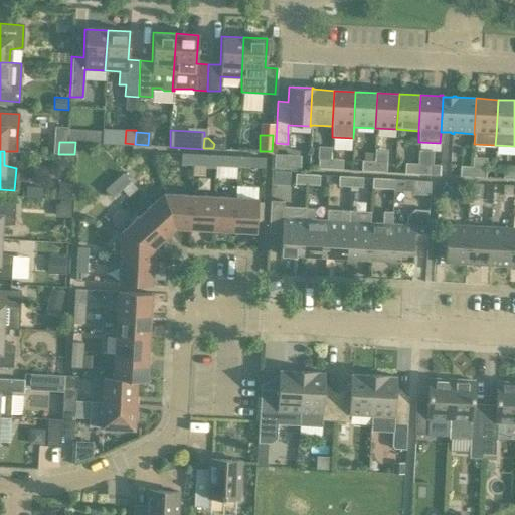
[(181,164),(198,165),(199,154),(182,153),(181,164)]
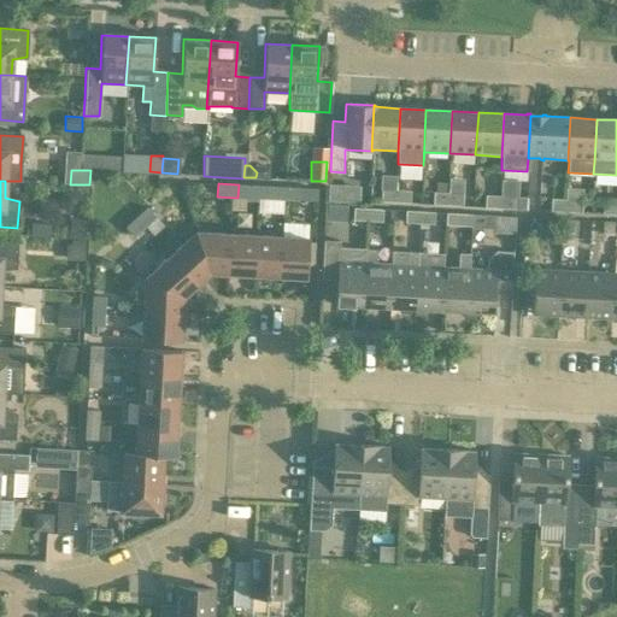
[(239,184),(238,198),(262,199),(263,186),(239,184)]
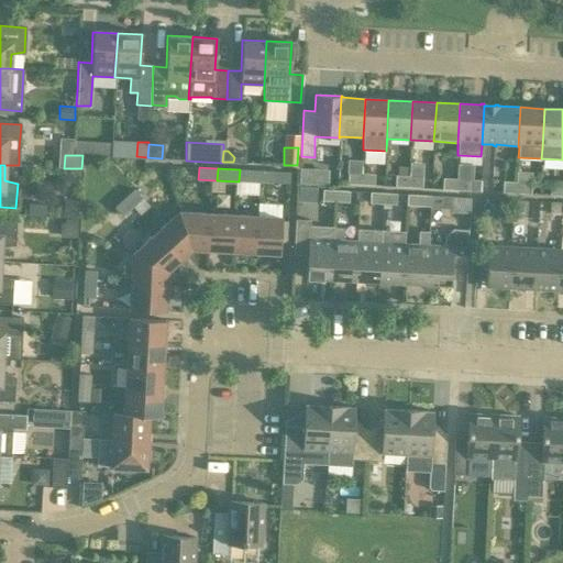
[(304,168),(304,180),(330,181),(330,169),(304,168)]
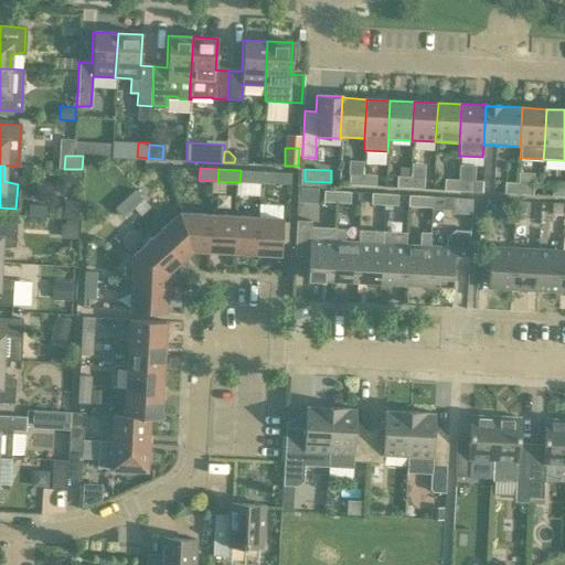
[(240,182),(262,183),(263,171),(241,170),(240,182)]
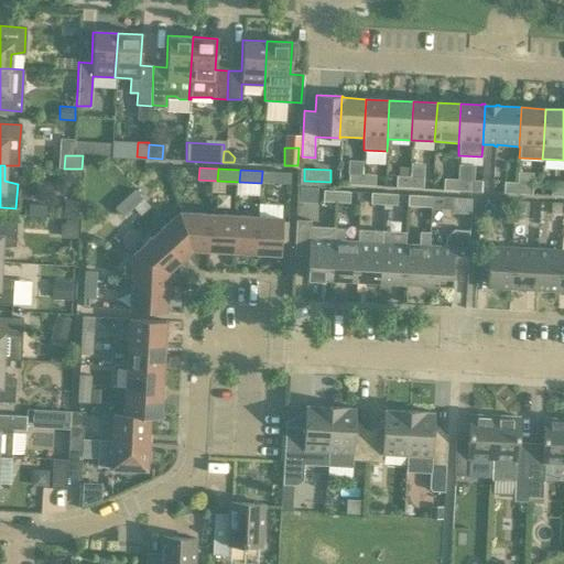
[(262,171),(261,183),(272,183),(273,171),(262,171)]
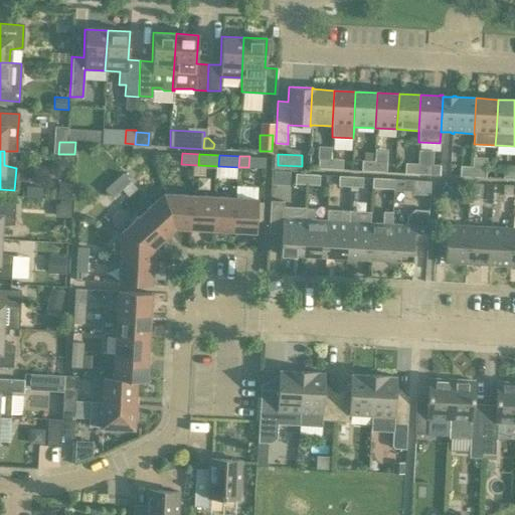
[(329,168),(330,158),(319,158),(318,168),(329,168)]
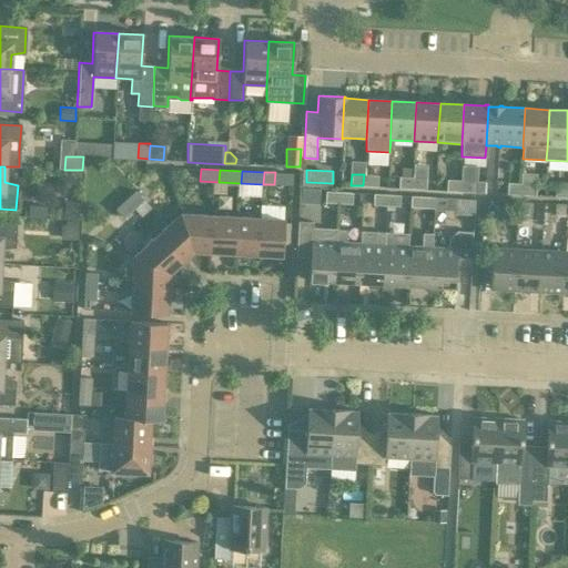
[(364,174),(363,185),(377,186),(377,175),(375,175),(364,174)]
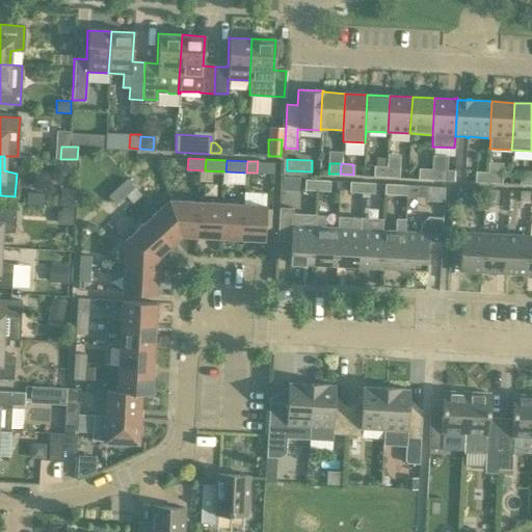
[(384,177),(386,166),(374,165),(373,176),(384,177)]
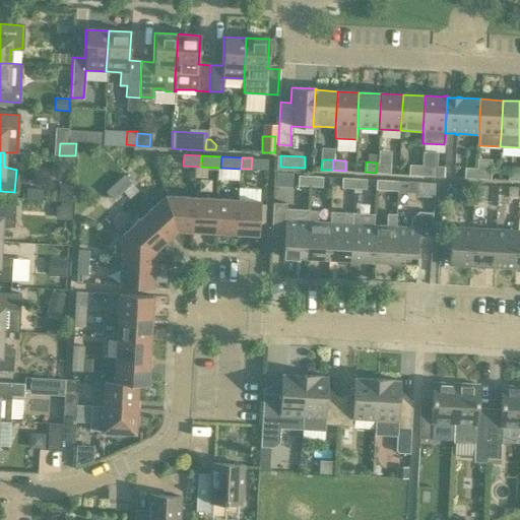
[(377,163),(376,173),(389,174),(390,163),(377,163)]
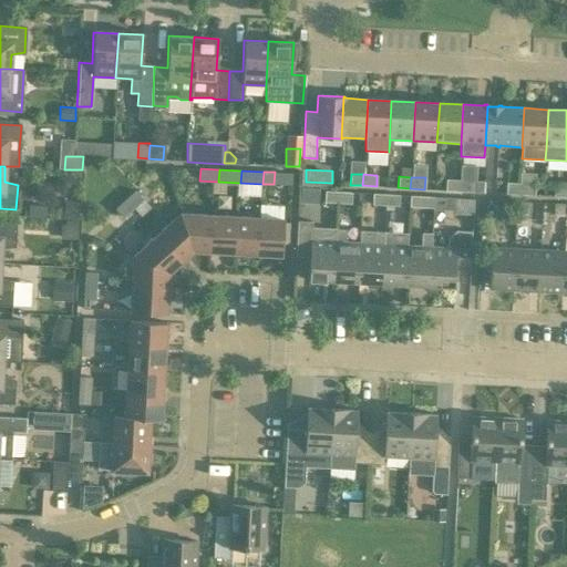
[(457,191),(459,179),(446,179),(445,191),(457,191)]
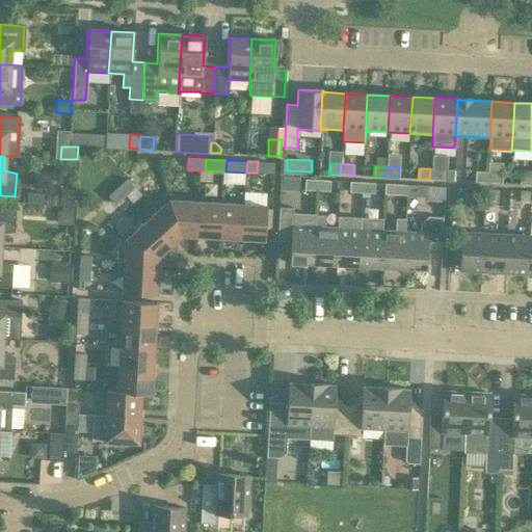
[(430,168),(429,179),(443,180),(444,169),(430,168)]
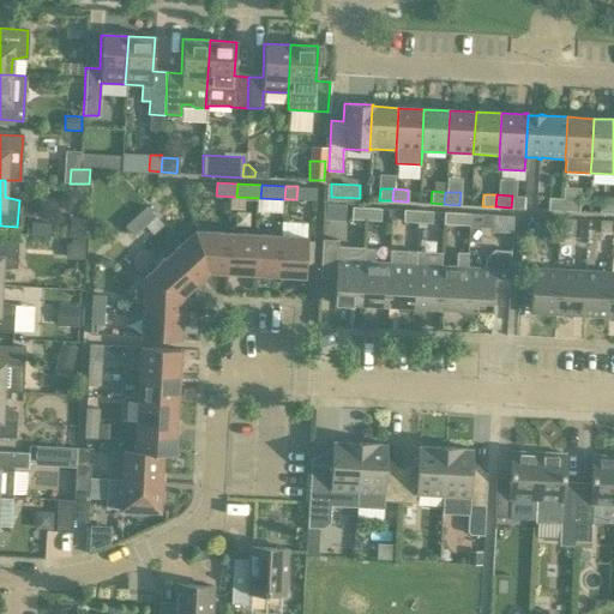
[(563,210),(563,198),(549,198),(548,210),(563,210)]
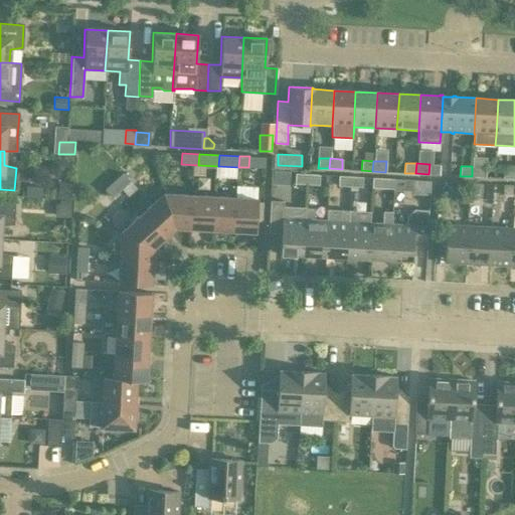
[(472,166),(472,176),(484,177),(484,167),(472,166)]
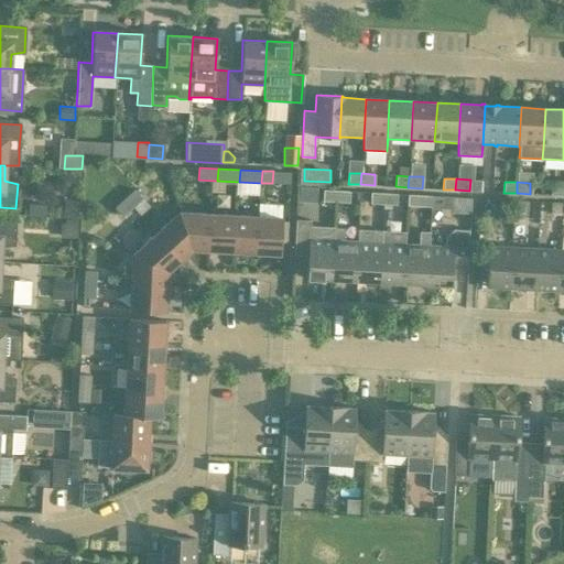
[(563,196),(563,187),(563,184),(551,184),(551,195),(563,196)]
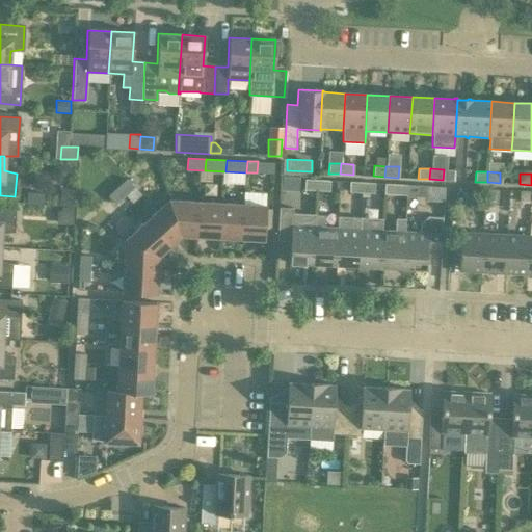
[(285,189),(302,188),(301,175),(285,176),(285,189)]
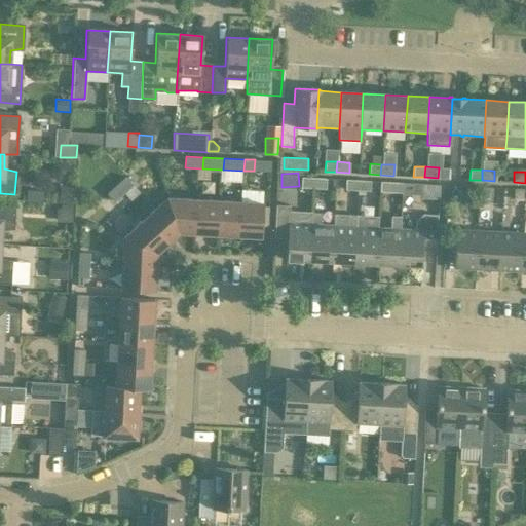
[(116,184),(124,193),(134,185),(125,176),(116,184)]
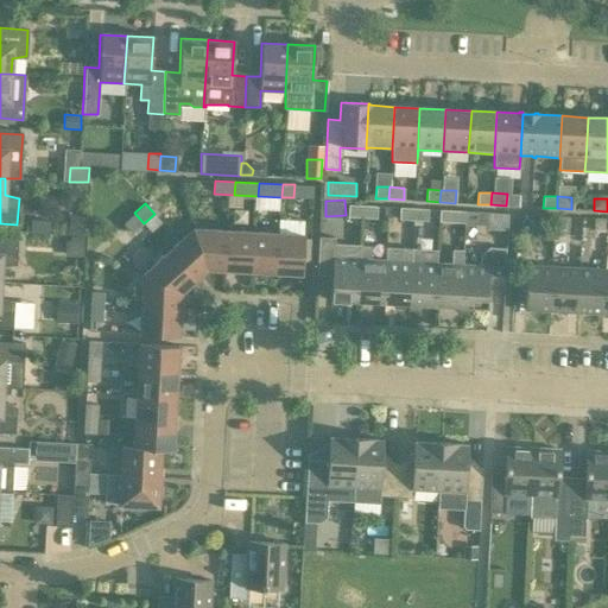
[(361,217),(361,206),(349,204),(348,216),(361,217)]
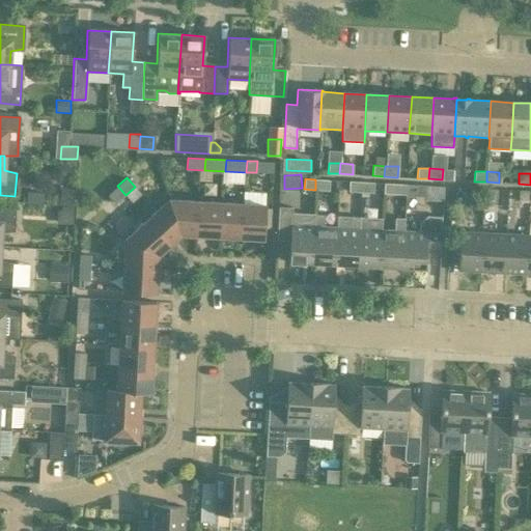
[(315,179),(315,190),(329,191),(330,180),(315,179)]
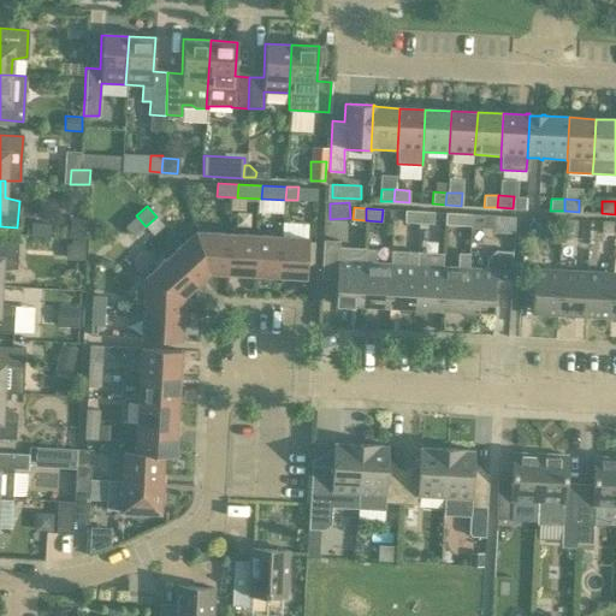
[(418,223),(419,211),(406,209),(404,223),(418,223)]
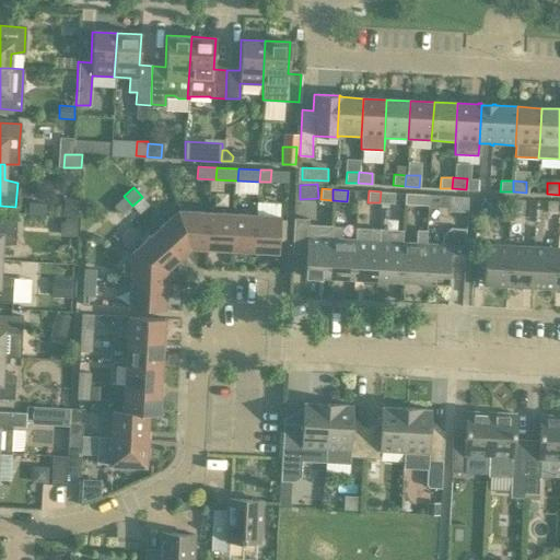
[(381,191),(380,202),(394,203),(395,191),(381,191)]
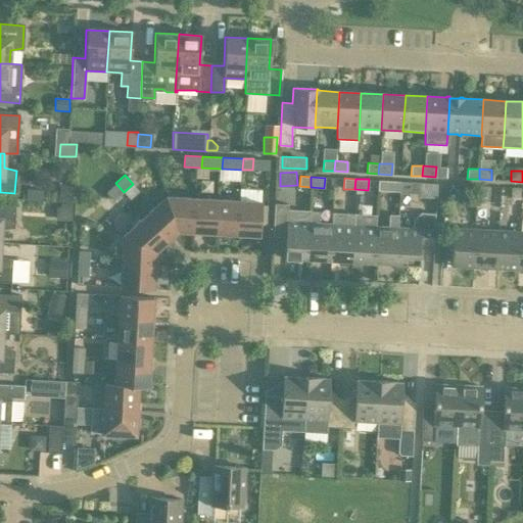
[(399,192),(399,181),(378,180),(378,190),(399,192)]
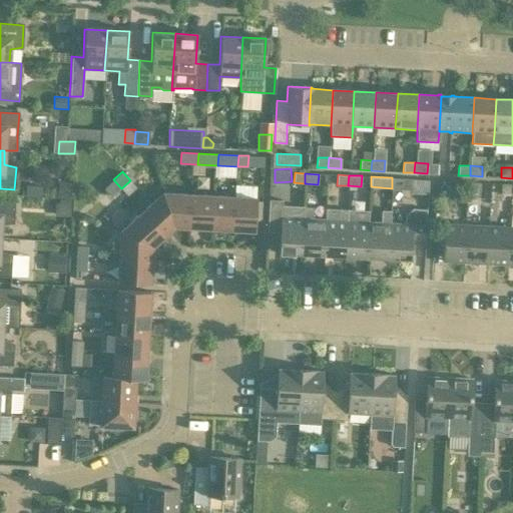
[(392,177),(392,188),(404,188),(405,178),(392,177)]
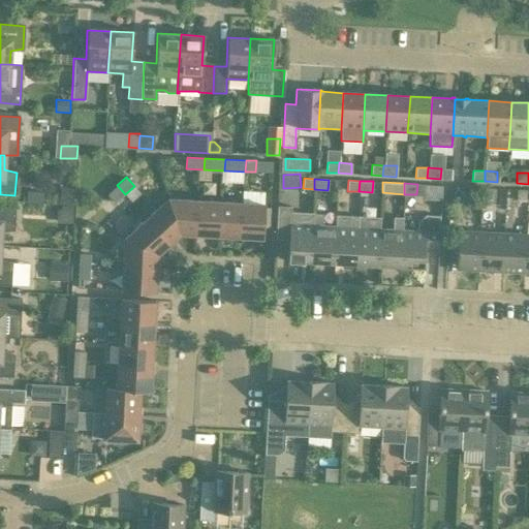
[(116,203),(125,194),(117,185),(107,193),(116,203)]
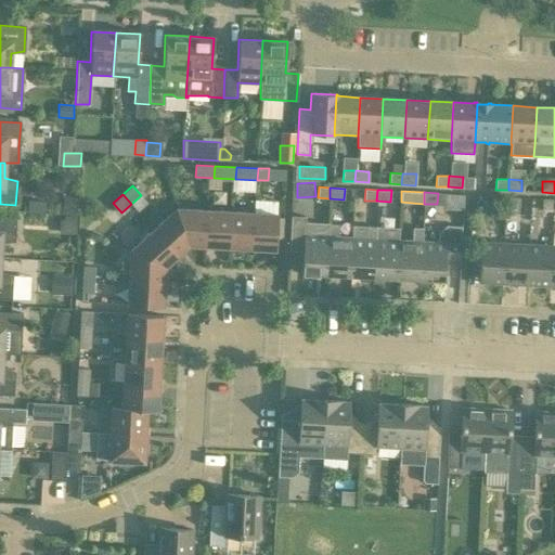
[(79,197),(66,196),(65,214),(78,215),(79,197)]
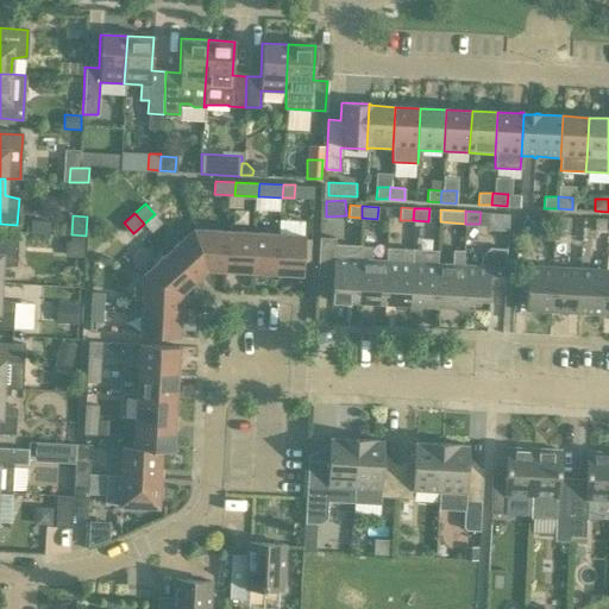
[(607,232),(607,228),(607,217),(592,215),(592,232),(607,232)]
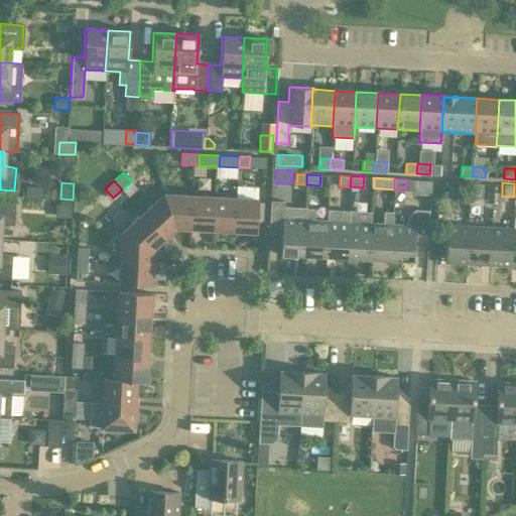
[(236,185),(235,198),(234,231),(255,233),(258,187),(236,185)]
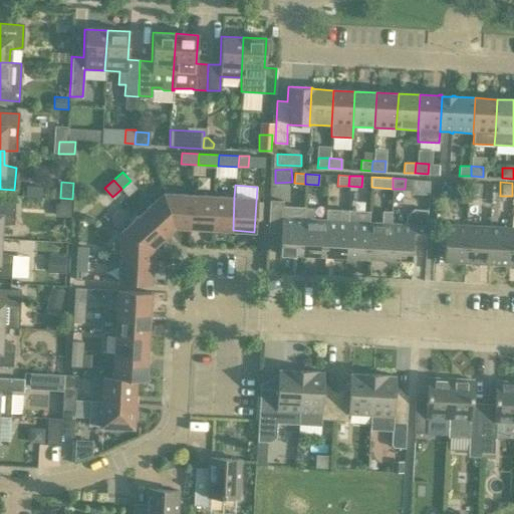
[(142,212),(163,237),(175,227),(163,194),(142,212)]
